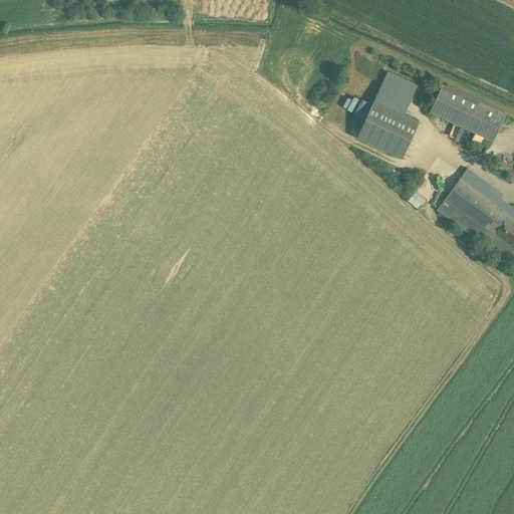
[(389,71),(374,101),(404,114),(418,85),(389,71)]
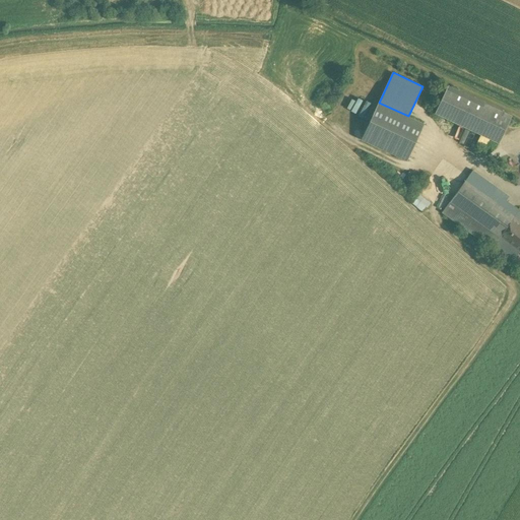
[(512,116),(448,85),(435,113),(500,143),(512,116)]
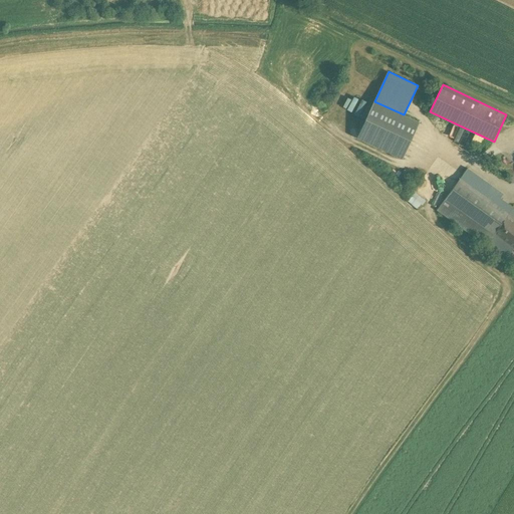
[(357,138),(403,159),(420,122),(404,114),(374,101),(357,138)]
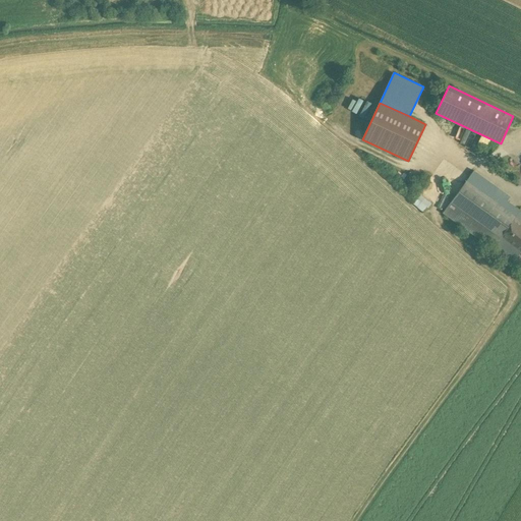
[(472,147),(478,133),(466,128),(461,142),(472,147)]
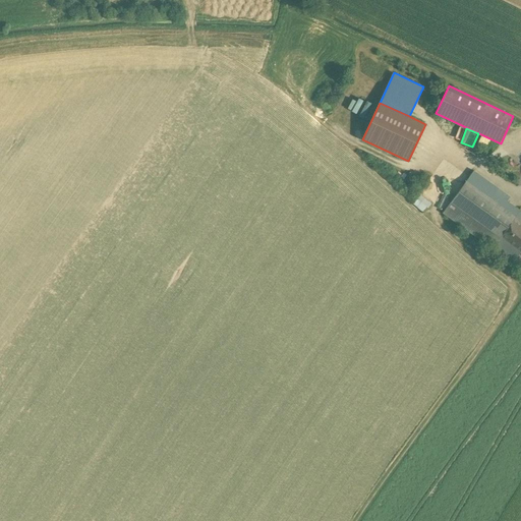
[(507,194),(474,171),(466,181),(508,211),(512,205),(504,198),(507,194)]
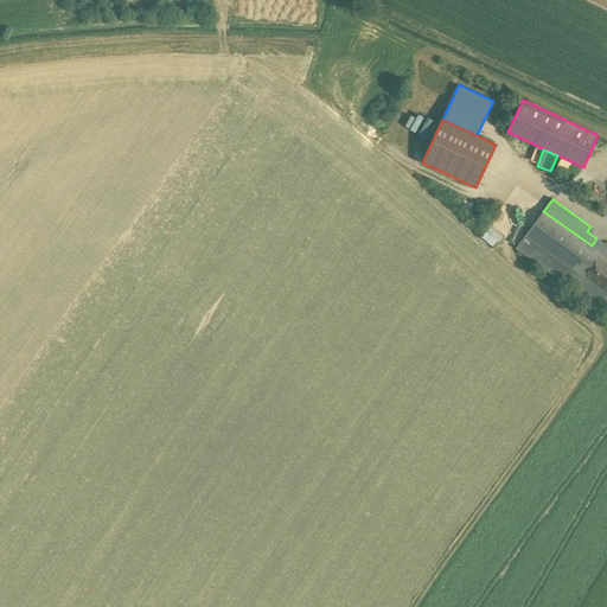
[(592,246),(543,211),(526,235),(583,276),(599,255),(601,253),(592,246)]
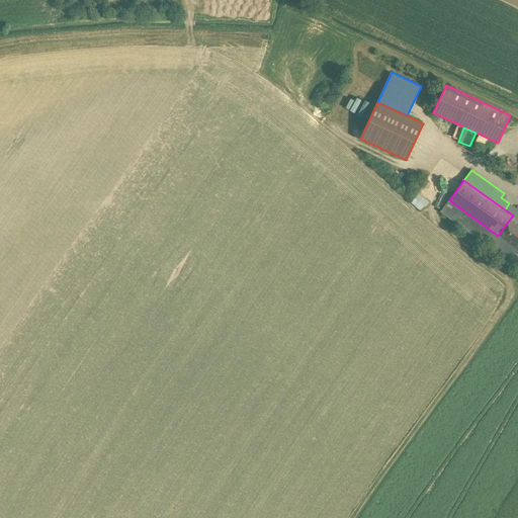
[(424,208),(429,199),(418,193),(413,202),(424,208)]
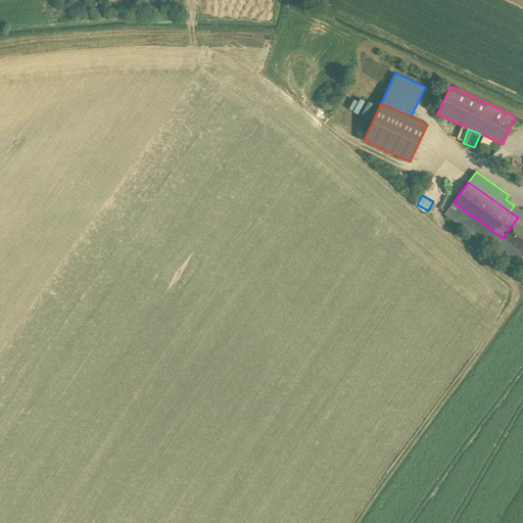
[(503,238),(454,202),(444,214),(494,249),(503,238)]
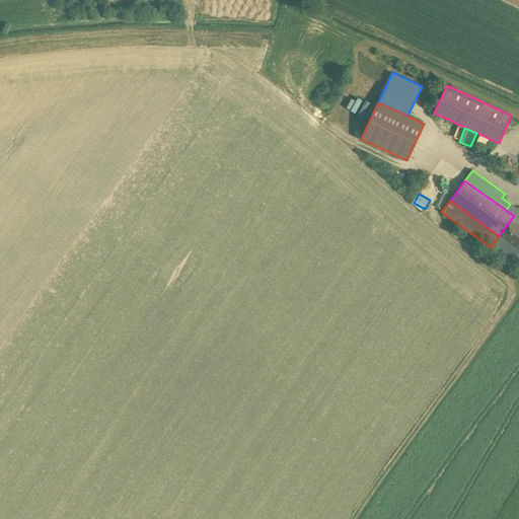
[(518,210),(510,204),(506,210),(514,216),(518,210)]
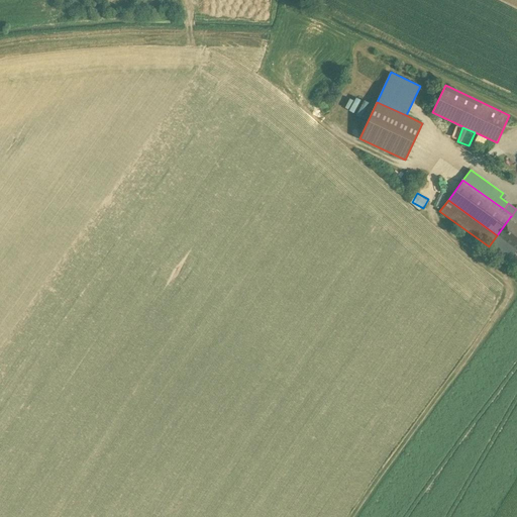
[(516,249),(516,221),(510,217),(497,235),(504,240),(516,249)]
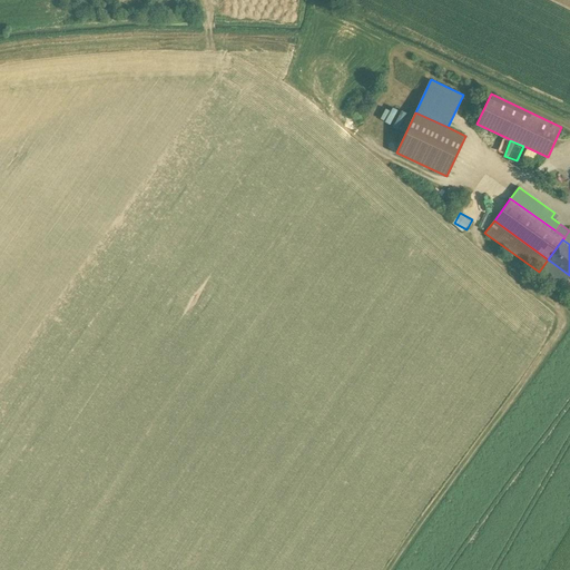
[(566,281),(551,271),(556,265),(548,259),(539,272),(560,287),(566,281)]
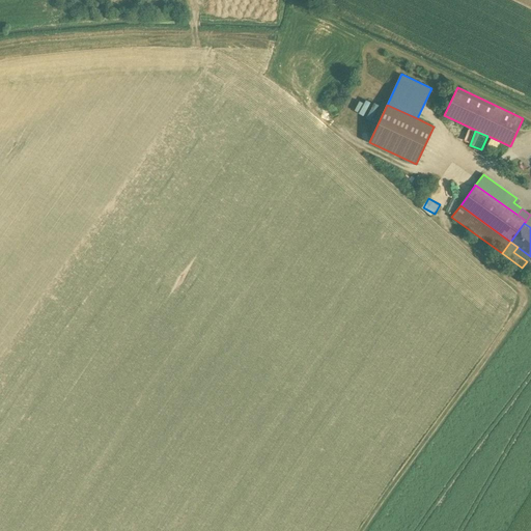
[(530,256),(518,247),(513,252),(527,261),(530,256)]
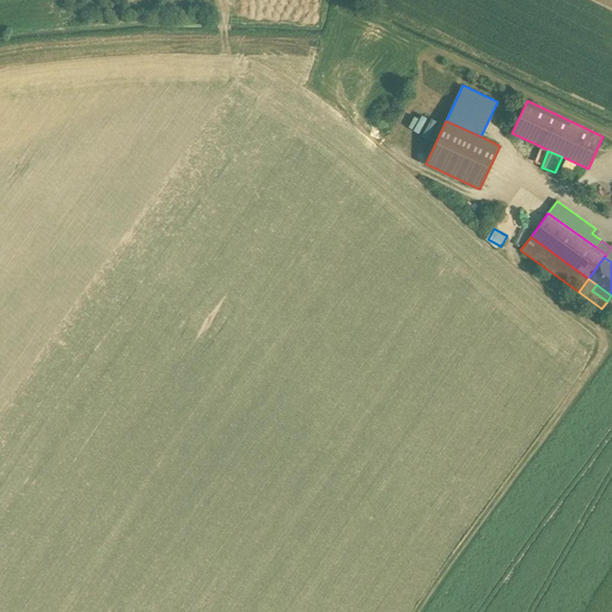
All buildings are outlined.
